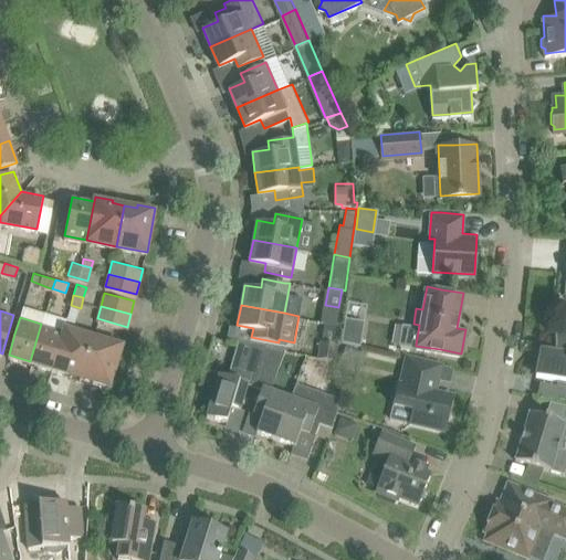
[(344,317),(342,334),(362,336),(364,319),(344,317)]
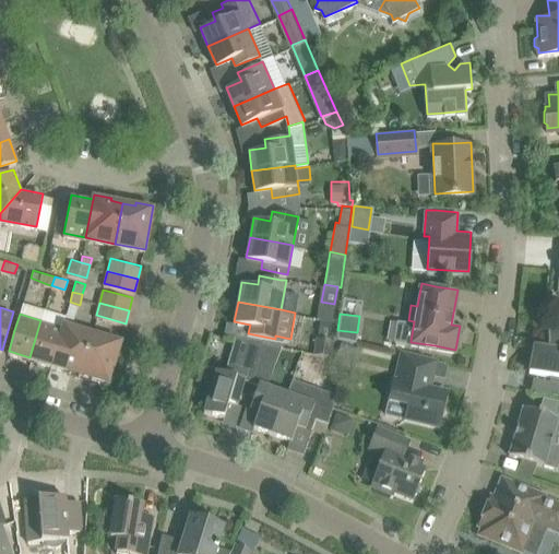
[(30,357),(51,364),(62,327),(40,320),(30,357)]
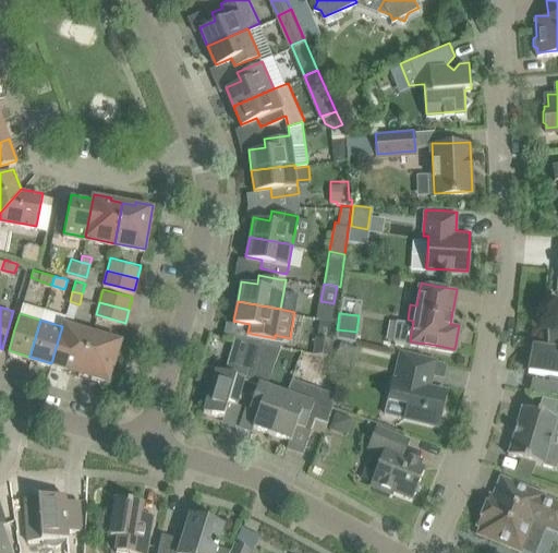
[(69,367),(81,370),(93,331),(63,322),(62,326),(51,363),(68,369),(69,367)]
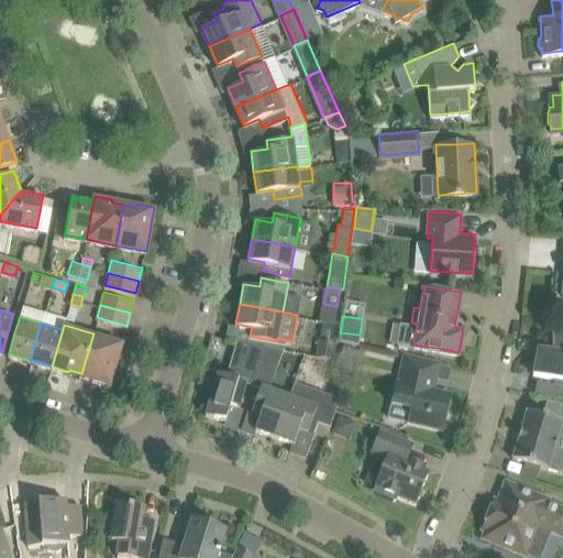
[(533,372),(547,374),(547,376),(555,379),(558,373),(562,374),(562,327),(558,329),(552,330),(553,348),(539,346),(537,356),(533,372)]
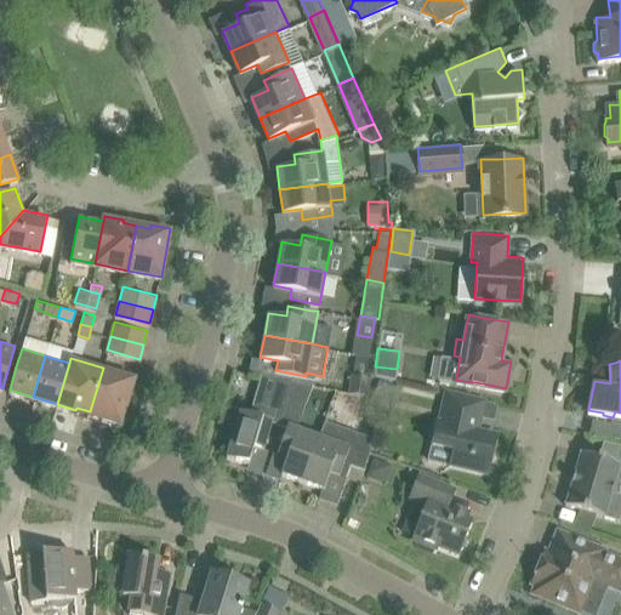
[(103,368),(90,411),(103,415),(102,417),(121,423),(135,377),(103,368)]
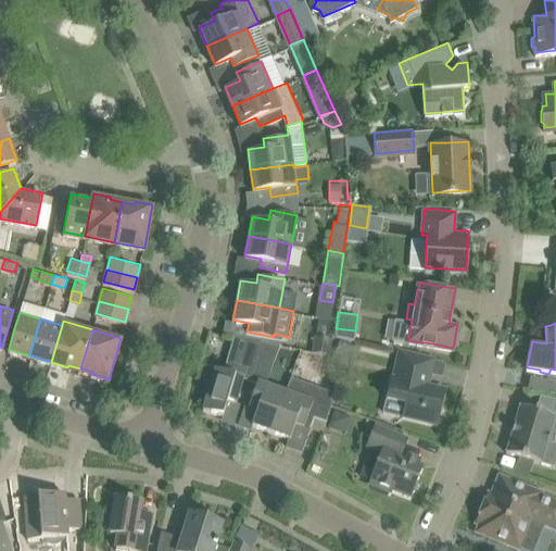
[(313,350),(329,352),(332,336),(315,333),(313,350)]
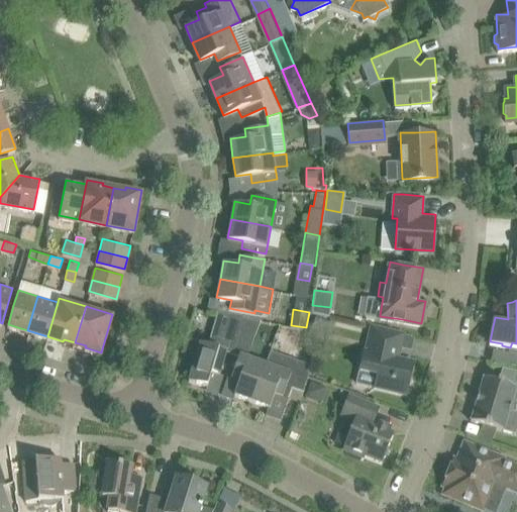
[(239,327),(242,315),(231,313),(226,328),(222,327),(219,328),(214,344),(200,340),(197,352),(189,379),(207,385),(211,370),(219,372),(226,349),(232,351),(239,327)]
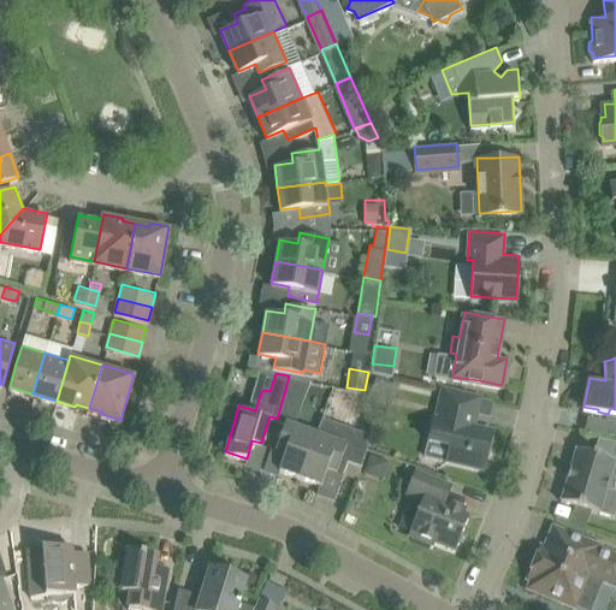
[(377,373),(368,395),(389,403),(398,383),(377,373)]
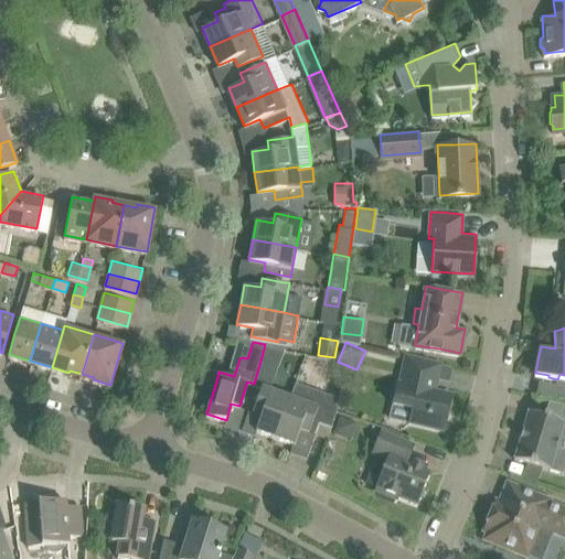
[(280,348),(265,344),(262,357),(277,362),(280,348)]
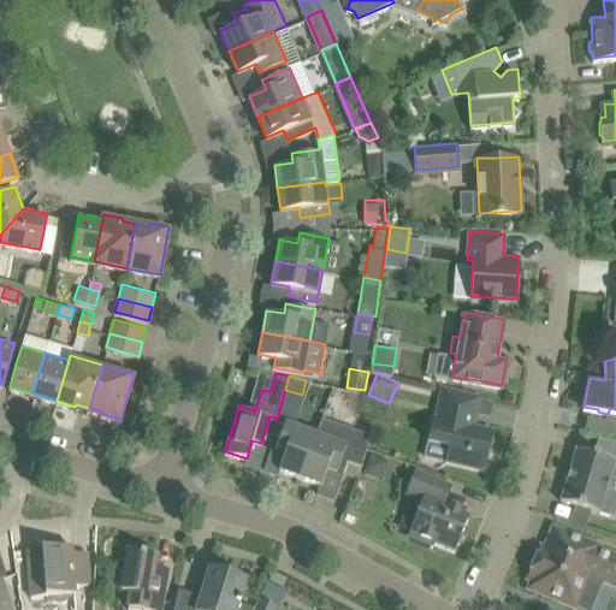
[(483,395),(446,386),(443,386),(436,415),(434,415),(428,439),(450,444),(446,457),(484,466),(485,462),(490,460),(492,451),(489,446),(493,428),(475,425),(483,395)]
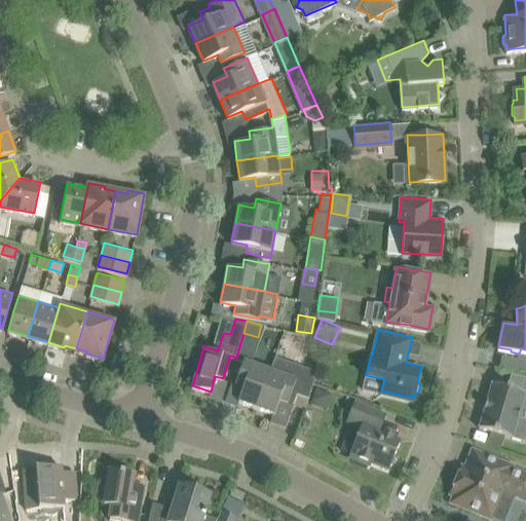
[(188,348),(186,355),(200,359),(203,346),(189,342),(188,348)]
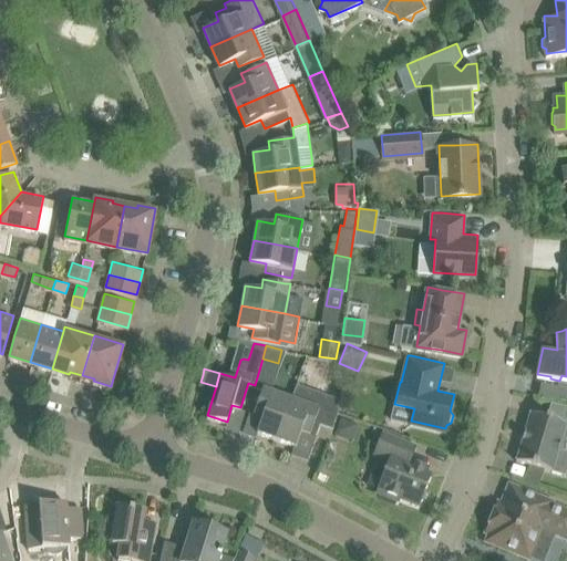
[(297,382),(291,395),(276,437),(296,444),(301,428),(310,432),(316,434),(320,423),(320,422),(332,426),(338,409),(337,396),(297,382)]
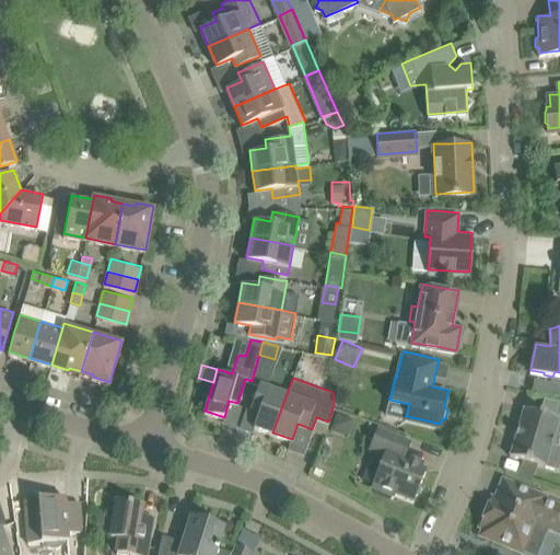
[(254,426),(272,432),(288,391),(259,381),(258,386),(251,407),(259,411),(254,426)]
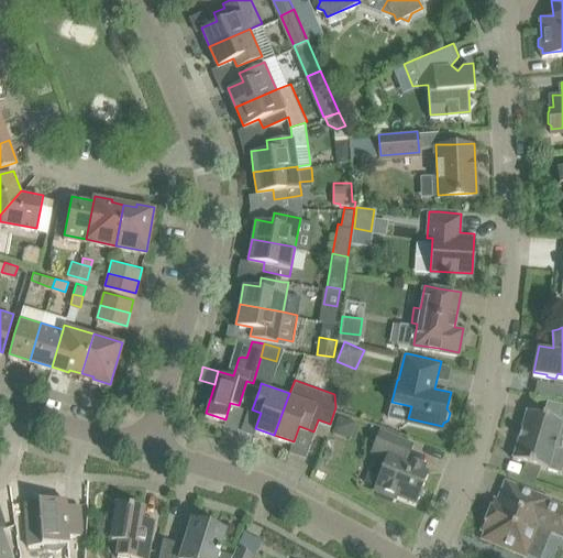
[(562,418),(548,414),(527,407),(512,455),(558,469),(562,451),(562,418)]
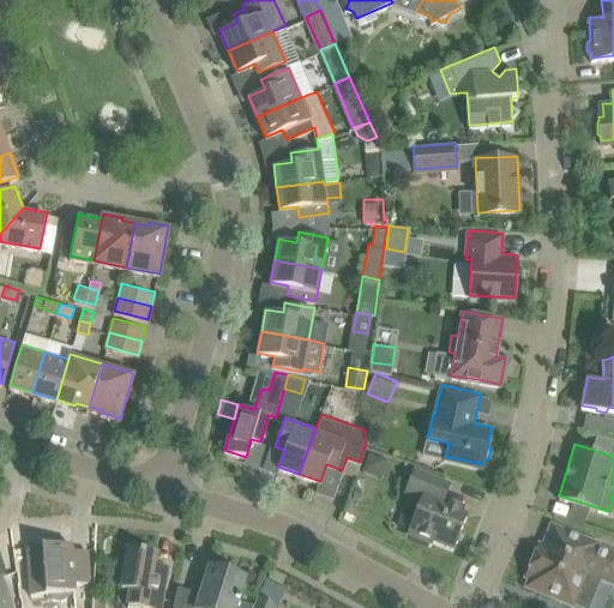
[(369,451),(363,469),(381,475),(387,457),(369,451)]
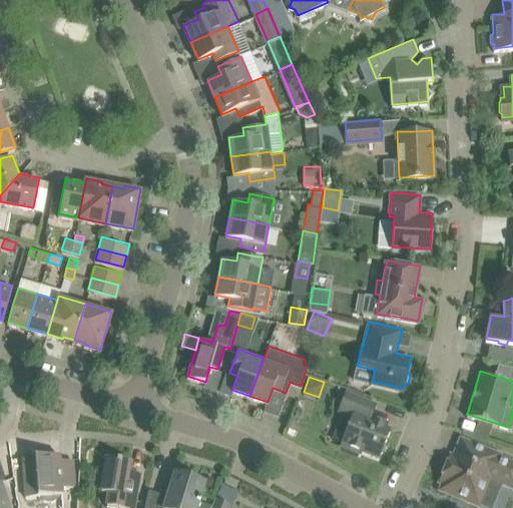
[(286,393),(297,397),(301,386),(290,383),(286,393)]
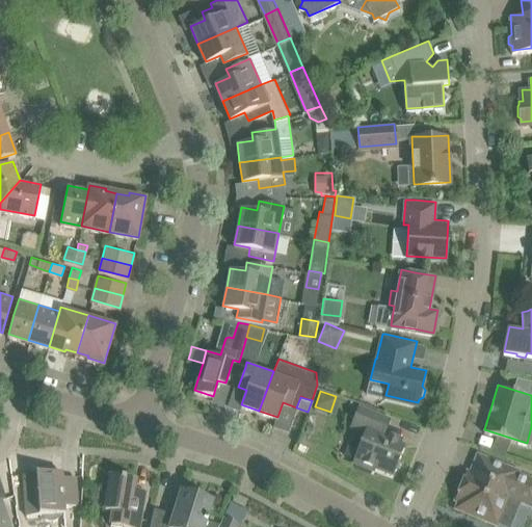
[(404,444),(398,441),(401,435),(386,428),(391,416),(360,403),(351,423),(367,429),(354,460),(374,468),(375,465),(393,472),(394,468),(397,468),(400,459),(398,457),(404,444)]
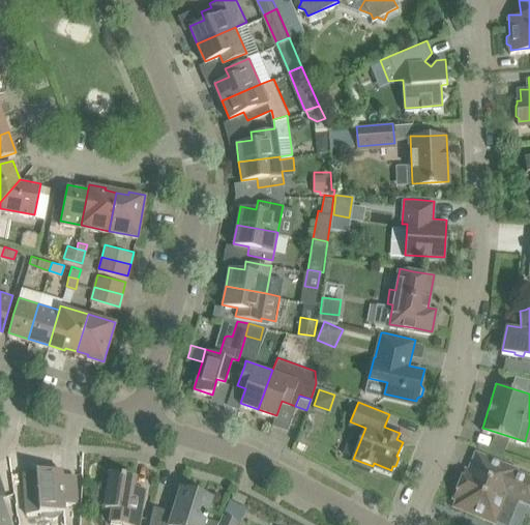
[(465,466),(462,475),(453,496),(458,497),(455,503),(495,519),(506,491),(529,500),(529,475),(514,469),(516,467),(476,450),(469,468),(465,466)]
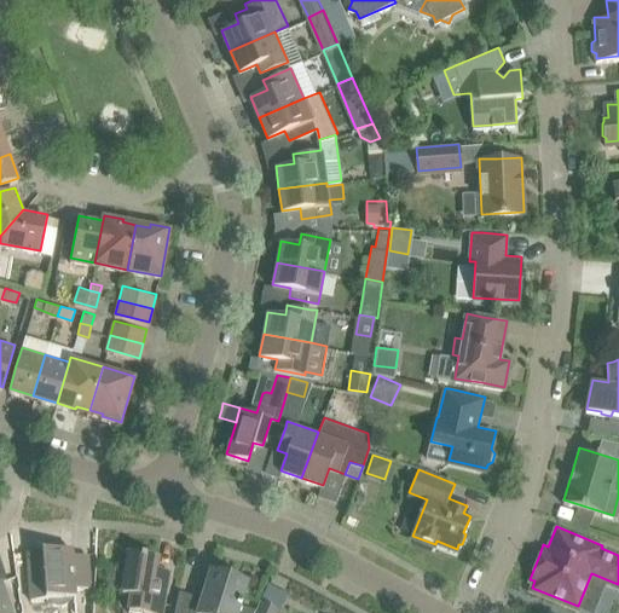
[(73,545),(61,547),(61,541),(45,541),(45,548),(28,549),(32,597),(50,596),(52,601),(58,602),(64,602),(69,600),(71,594),(76,594),(75,587),(91,585),(88,553),(73,553),(73,545)]
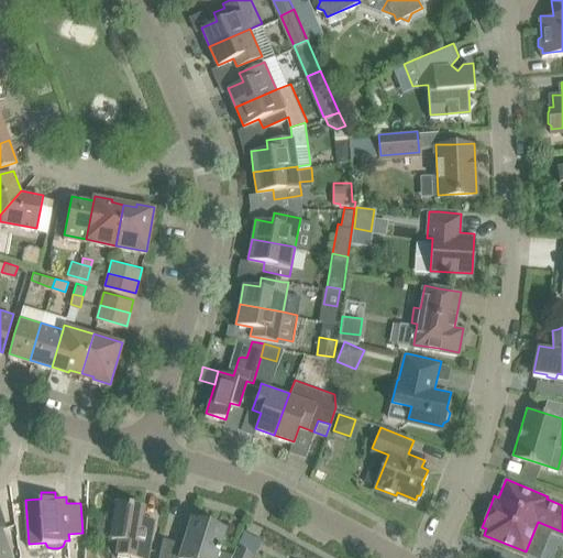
[(118,501),(114,522),(111,537),(120,538),(118,553),(146,557),(154,517),(142,515),(144,505),(118,501)]
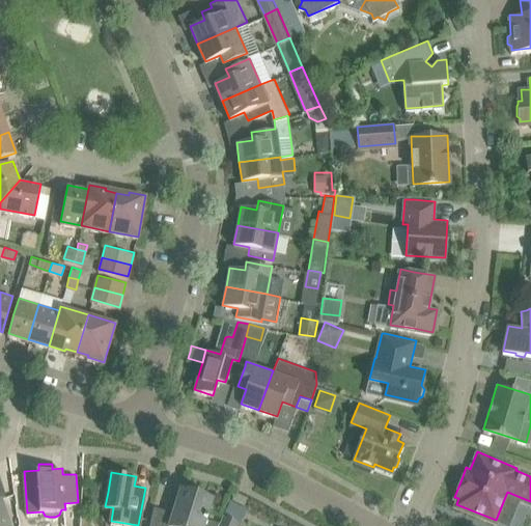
[(217,525),(219,522),(206,518),(213,497),(204,495),(203,491),(193,487),(190,490),(180,488),(173,511),(155,506),(149,525),(217,525)]
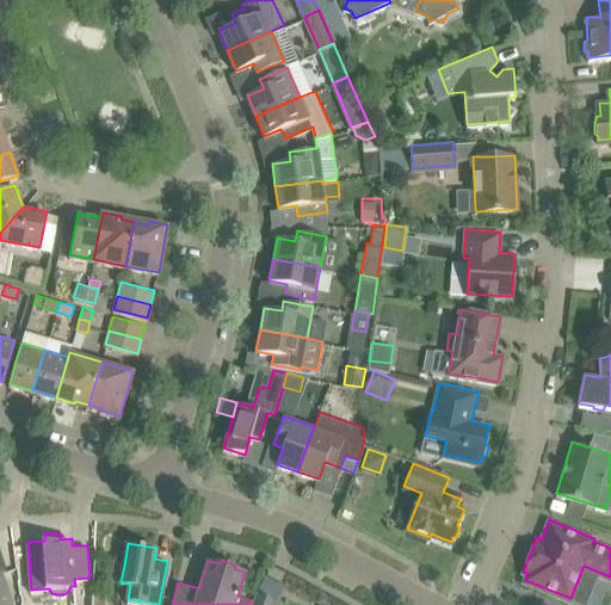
[(0,604),(8,604),(13,604),(1,569),(0,569),(0,604)]
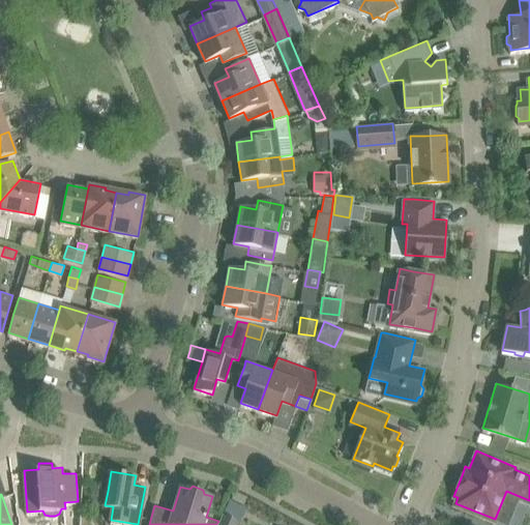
[(78,524),(78,516),(67,516),(67,524),(78,524)]
